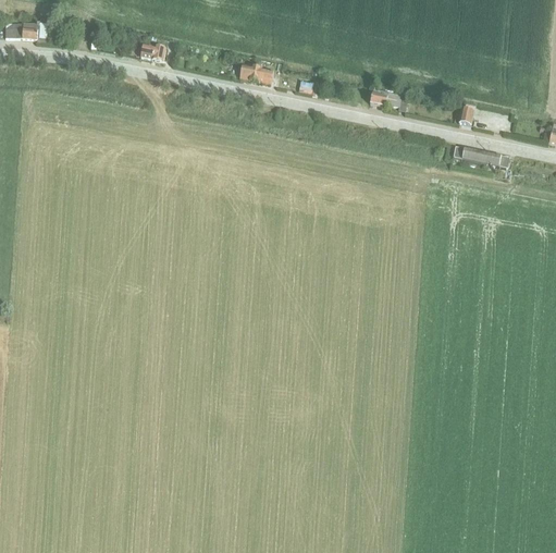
[(37,37),(46,38),(47,38),(47,23),(23,22),(23,23),(5,23),(4,38),(20,38),(37,39),(37,37)]
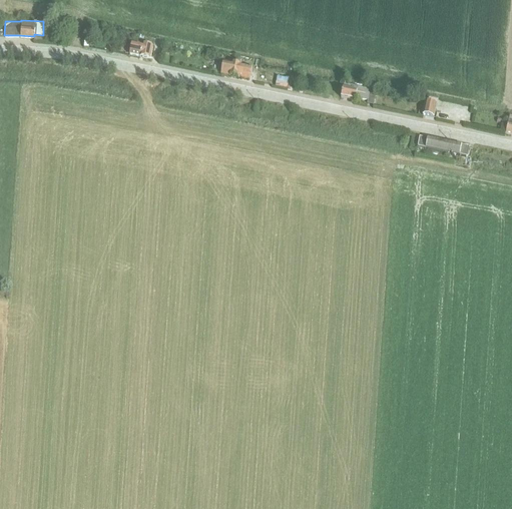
[(131,40),(129,52),(139,54),(149,57),(152,44),(142,42),(142,43),(131,40)]
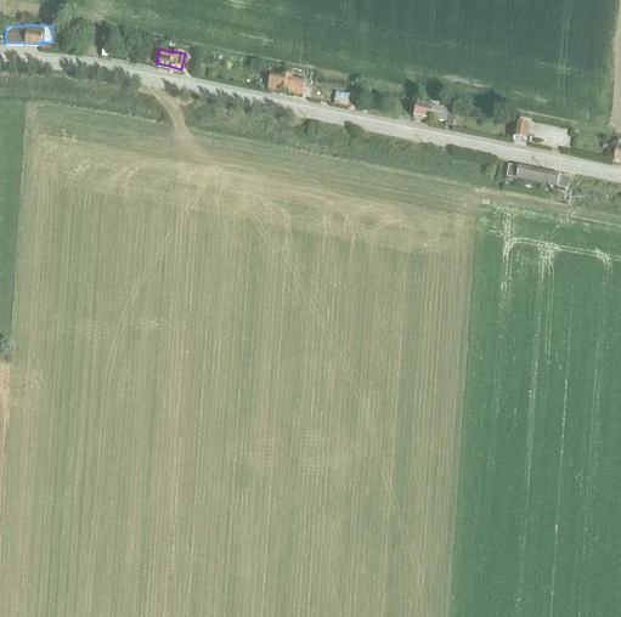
[(270,71),(267,86),(288,90),(303,94),(305,78),(298,77),(270,71)]
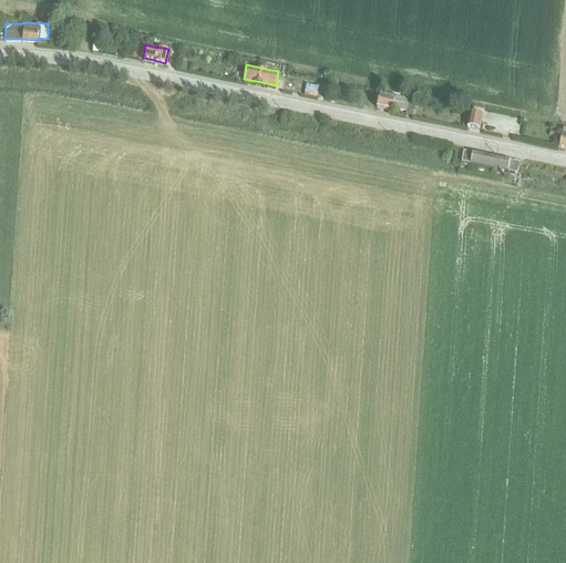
[(309,79),(306,86),(316,89),(318,81),(309,79)]
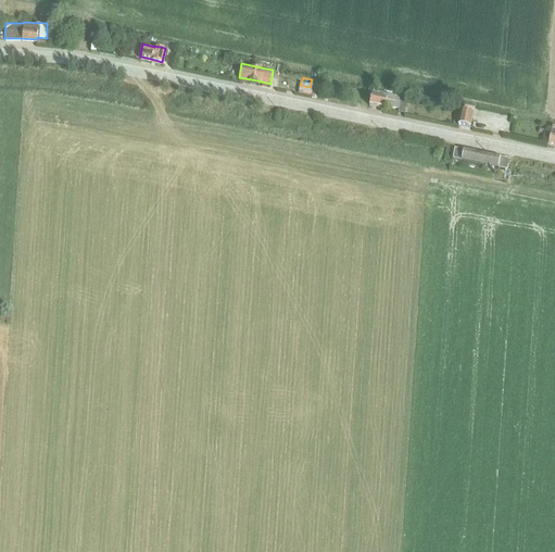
[(373,88),(369,103),(385,107),(385,103),(398,107),(398,110),(404,111),(406,101),(404,100),(405,96),(373,88)]
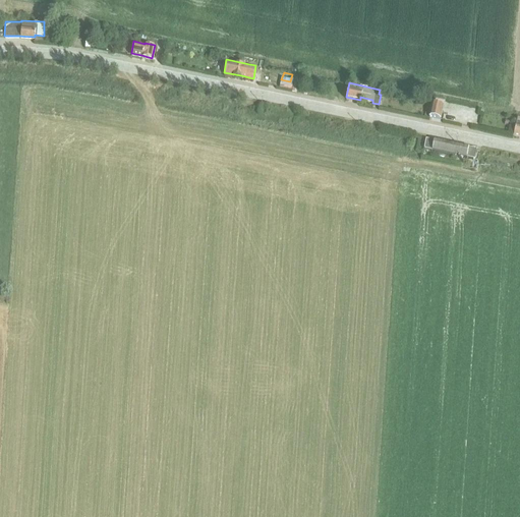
[(431,101),(428,114),(429,115),(440,117),(443,104),(431,101)]
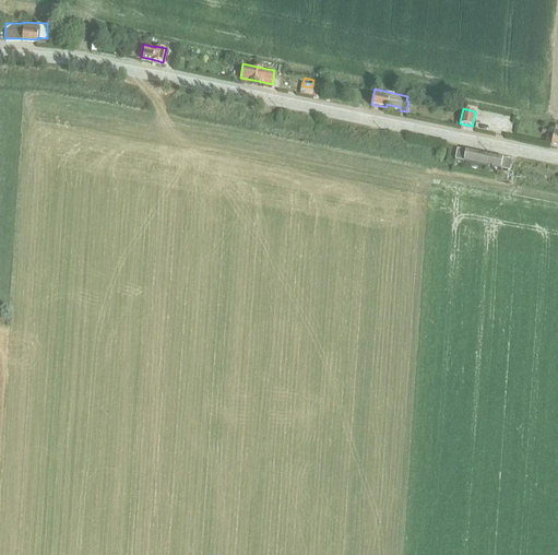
[(456,146),(454,157),(507,168),(510,157),(463,148),(456,146)]
